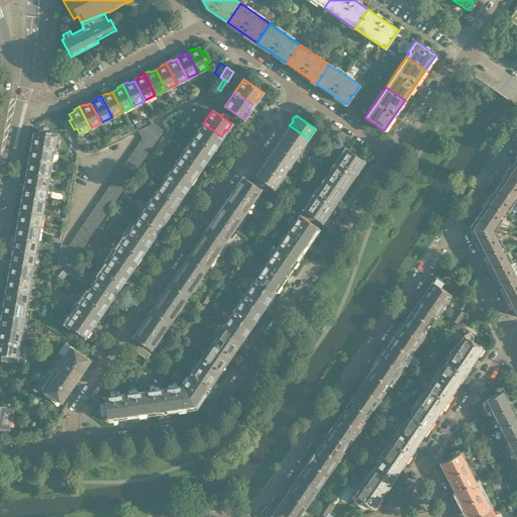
[(140,120),(135,123),(138,128),(143,125),(140,120)]
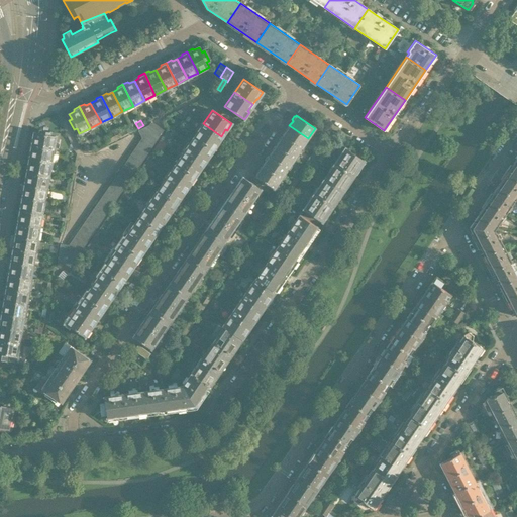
[(151,121),(150,123),(148,125),(162,134),(163,132),(164,130),(151,121)]
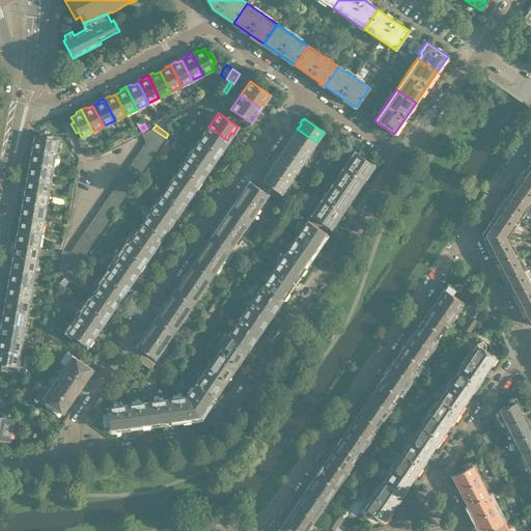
[(223,146),(227,140),(208,127),(199,140),(219,155),(224,146),(223,146)]
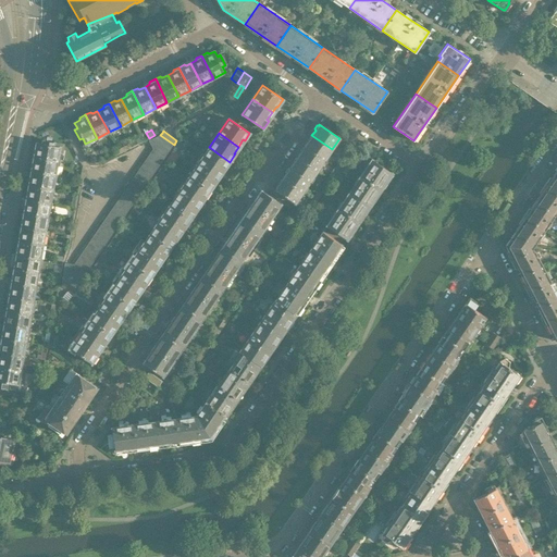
[(174,145),(160,135),(149,140),(153,149),(169,152),(174,145)]
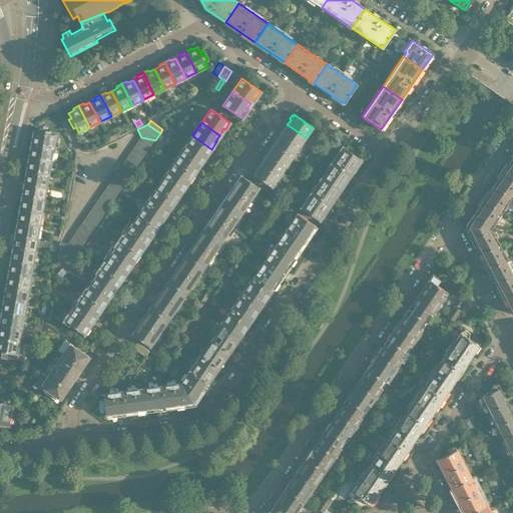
[(306,137),(287,124),(287,125),(286,125),(284,128),(284,130),(281,134),(299,146),(306,137)]
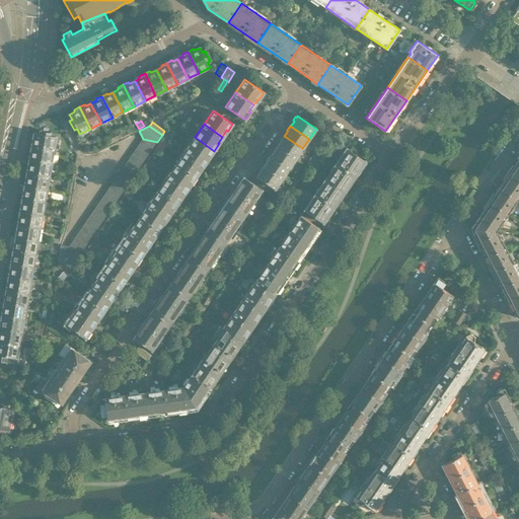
[(131,127),(125,129),(128,135),(134,132),(131,127)]
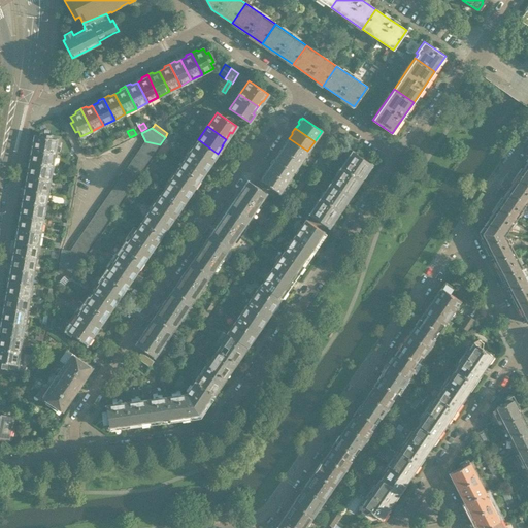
[(33,146),(32,149),(55,153),(57,139),(52,138),(52,135),(41,133),(40,136),(35,135),(34,140),(32,141),(31,145),(33,146)]
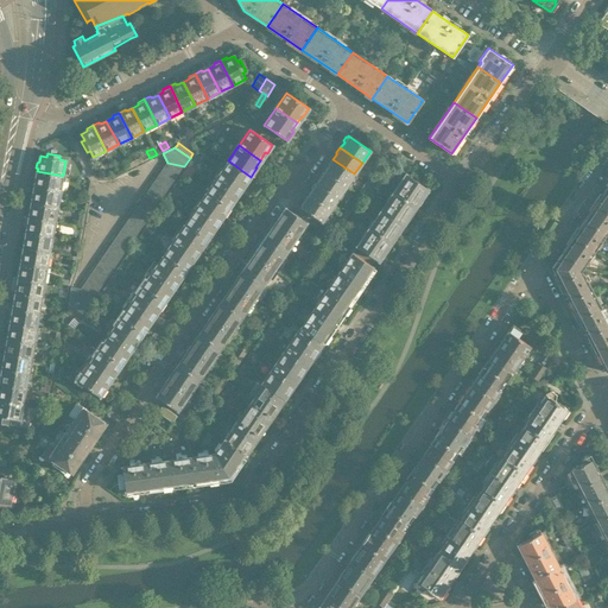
[(203,159),(196,154),(192,159),(200,164),(203,159)]
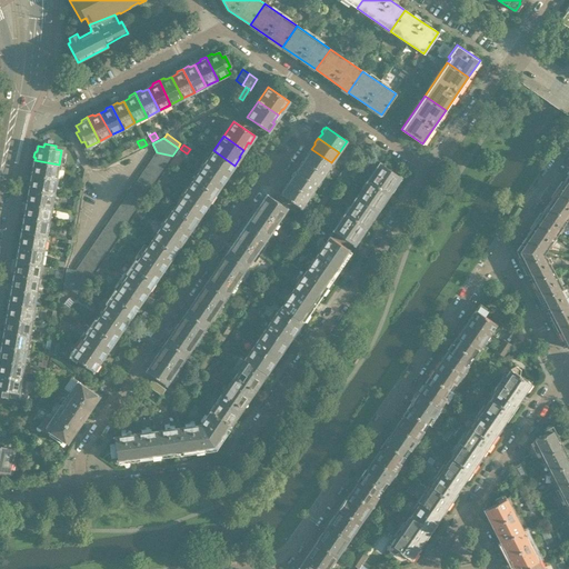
[(331,162),(311,149),(310,150),(309,150),(307,153),(307,155),(303,160),(323,173),(331,162)]
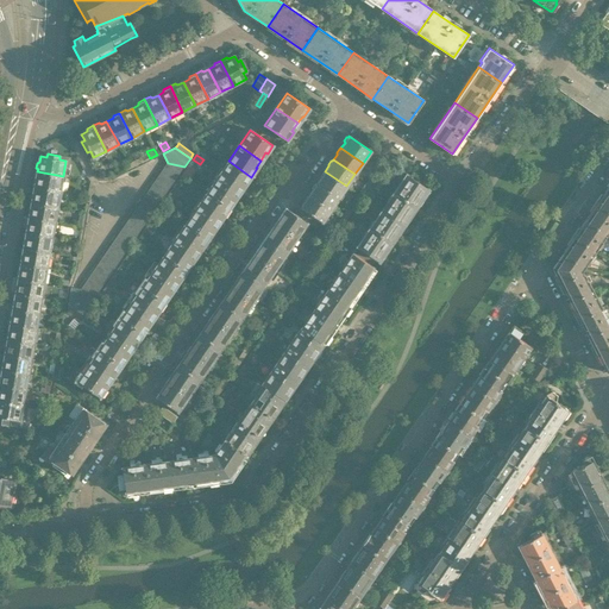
[(251,177),(228,161),(218,177),(239,192),(244,184),(245,186),(251,177)]
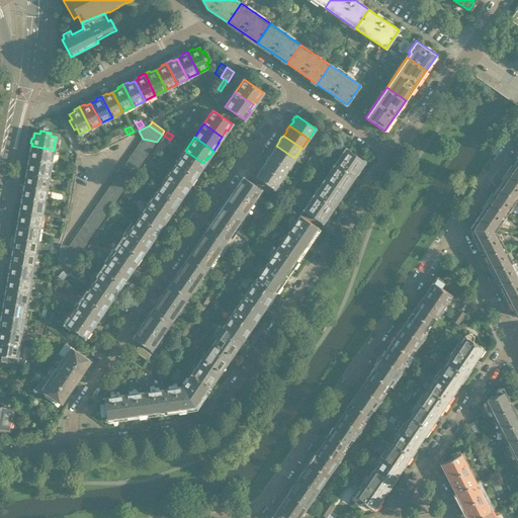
[(153,148),(157,142),(143,139),(141,144),(153,148)]
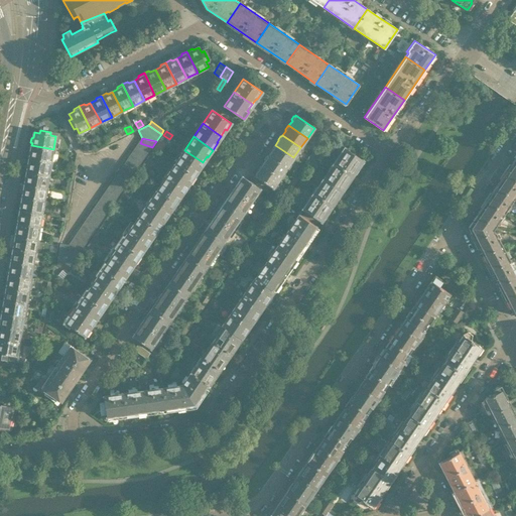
[(152,147),(140,143),(139,143),(137,148),(148,153),(152,147)]
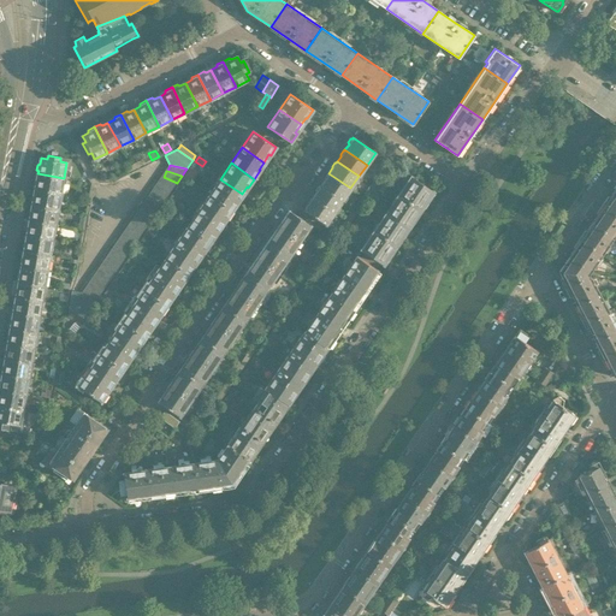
[(36,179),(34,181),(34,185),(35,187),(35,189),(61,194),(64,178),(37,173),(36,179)]
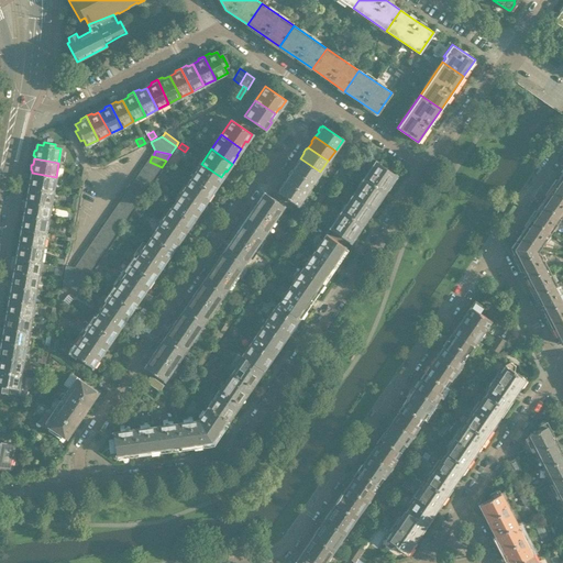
[(320,172),(300,158),(300,159),(298,159),(296,163),(296,164),(294,168),(313,183),(320,172)]
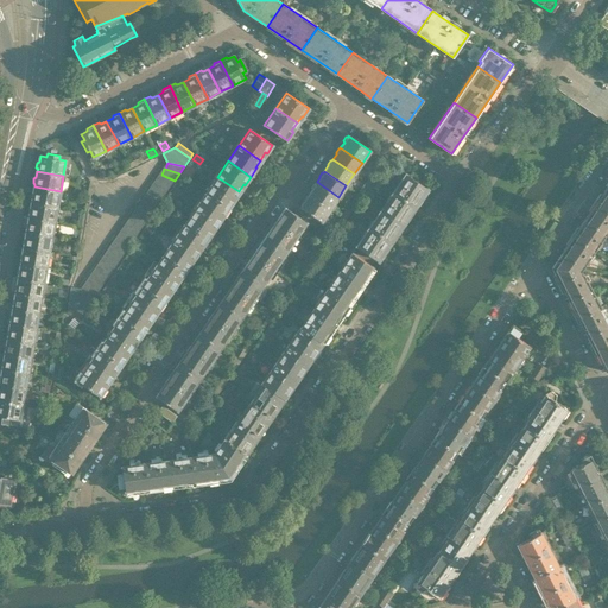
[(175,181),(162,175),(159,175),(157,181),(170,187),(175,181)]
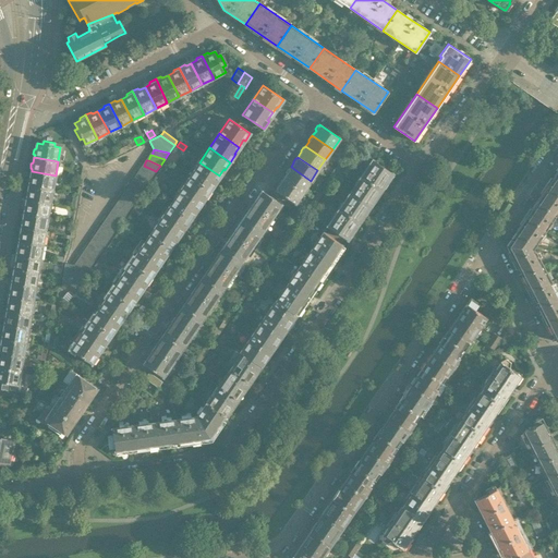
[(373,160),(350,192),(370,206),(392,173),(373,160)]
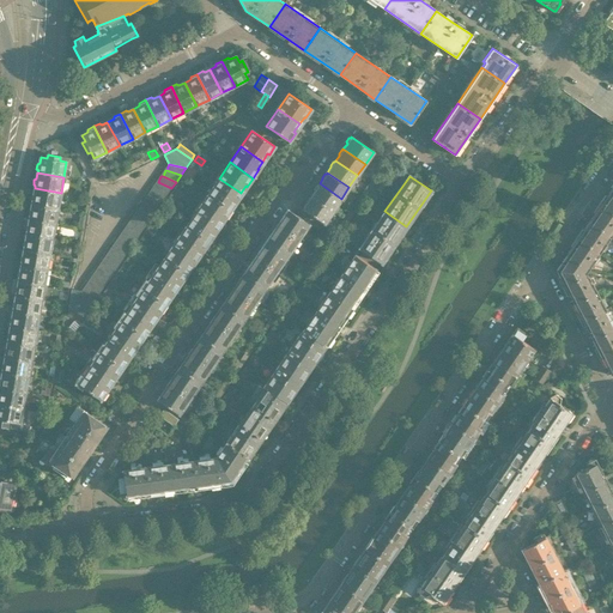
[(236,200),(241,193),(219,178),(208,194),(231,210),(237,201),(236,200)]
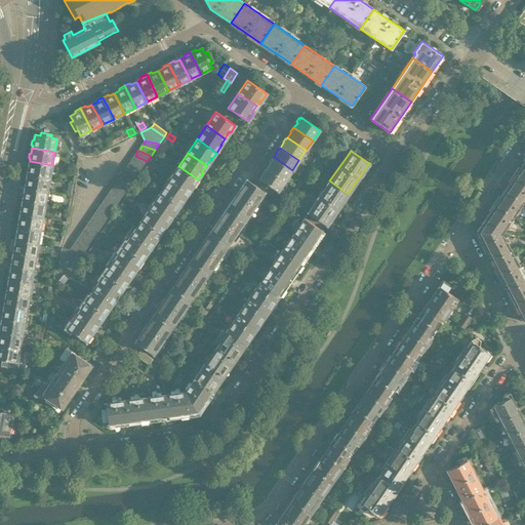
[(147,161),(135,156),(134,156),(131,161),(143,167),(147,161)]
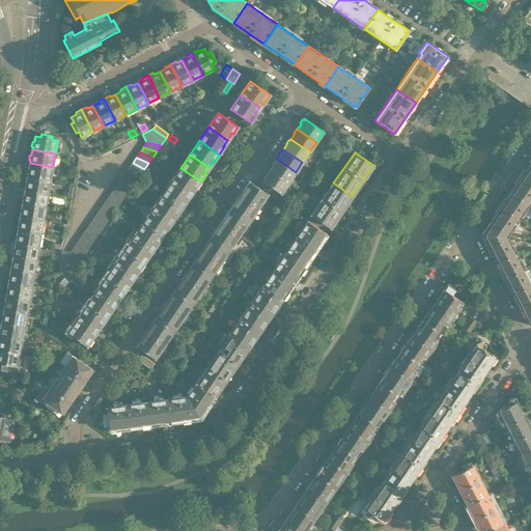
[(296,172),(277,159),(276,160),(275,161),(272,164),(273,165),(270,169),(289,182),(296,172)]
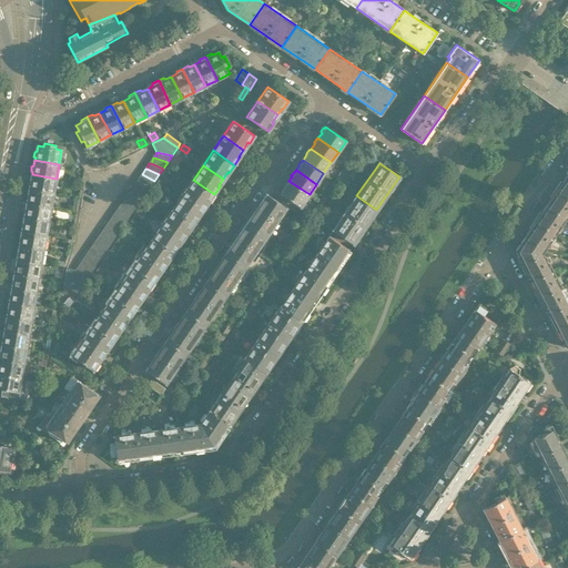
[(169,178),(163,173),(160,179),(165,182),(169,178)]
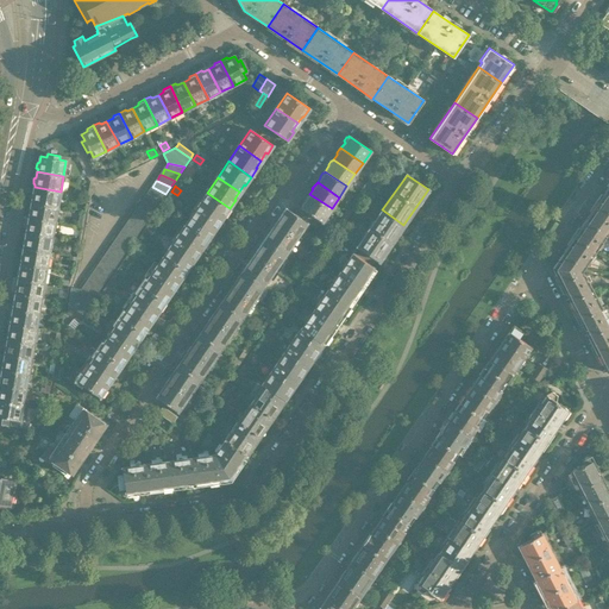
[(608,186),(597,203),(608,211),(608,186)]
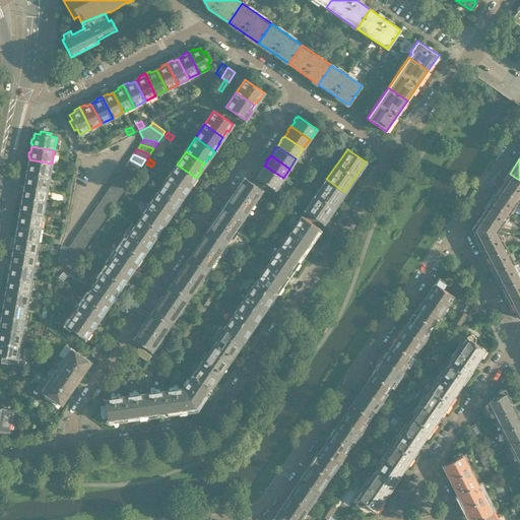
[(28,165),(26,165),(25,169),(27,171),(27,173),(49,176),(52,164),(29,159),(28,165)]
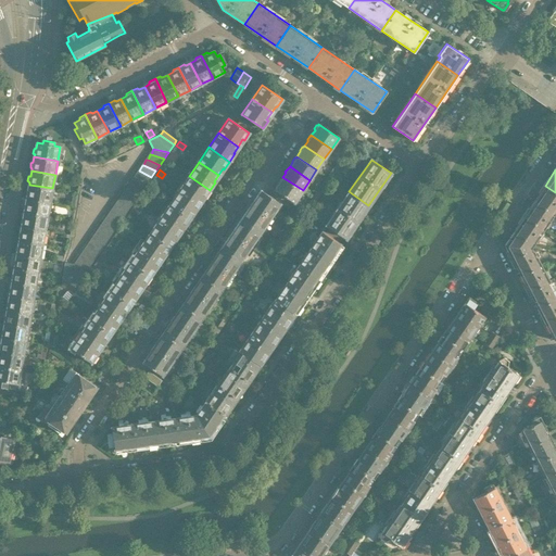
[(151,177),(139,171),(138,171),(135,176),(147,182),(151,177)]
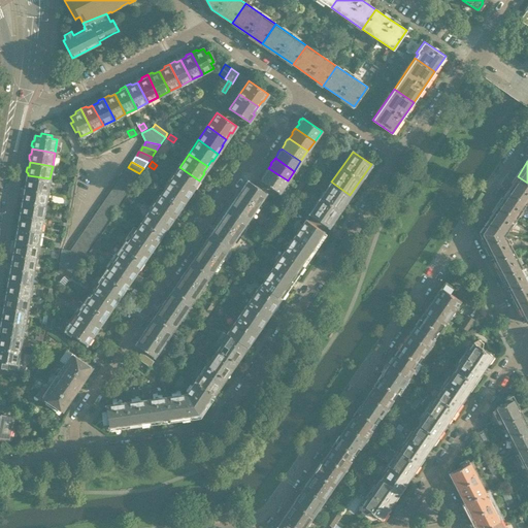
[(139,173),(128,167),(124,172),(135,179),(139,173)]
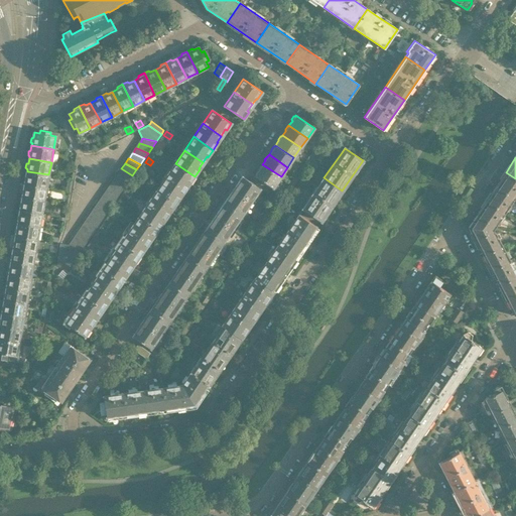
[(195,176),(175,163),(166,176),(184,188),(188,182),(189,183),(195,176)]
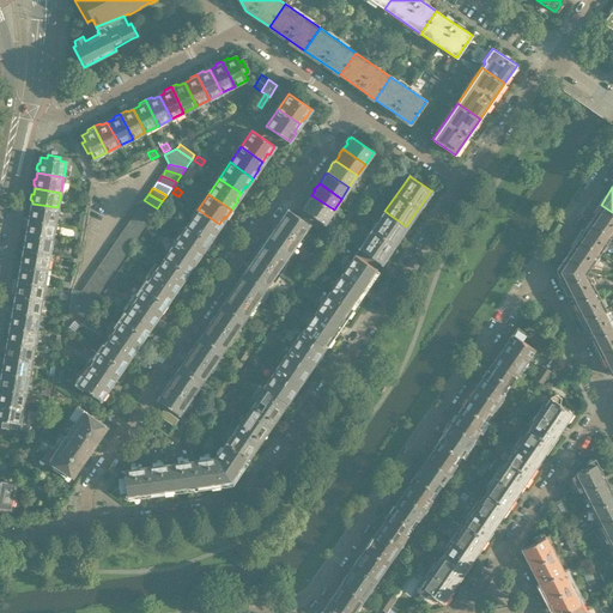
[(334,210),(311,195),(310,196),(309,196),(307,201),(307,202),(303,208),(325,223),(334,210)]
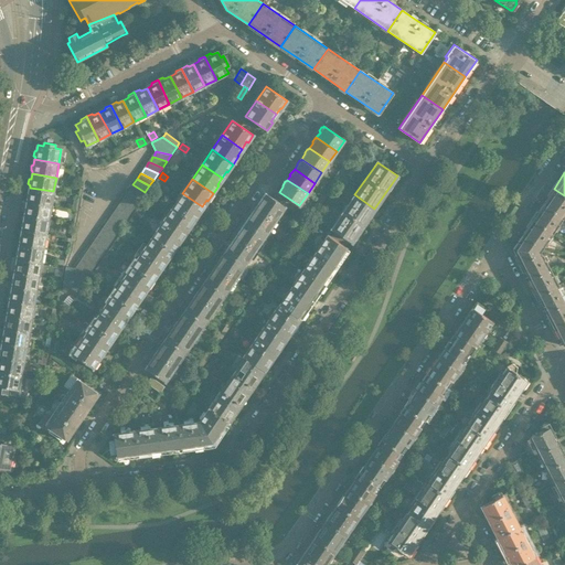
[(145,192),(132,184),(129,190),(141,198),(145,192)]
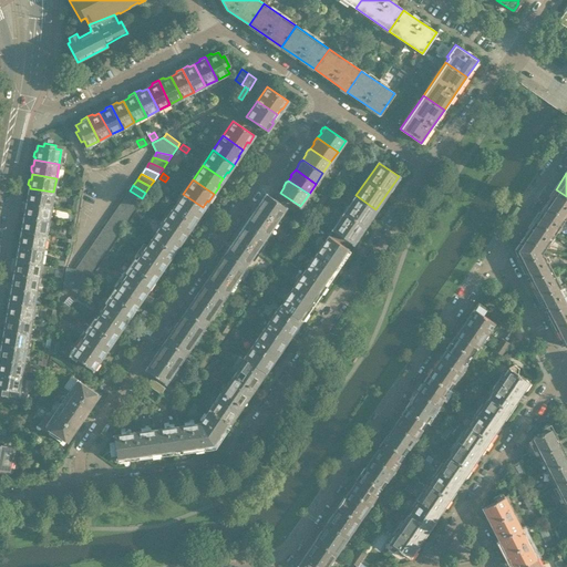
[(29,193),(27,194),(26,198),(28,200),(27,203),(51,206),(53,192),(30,188),(29,193)]
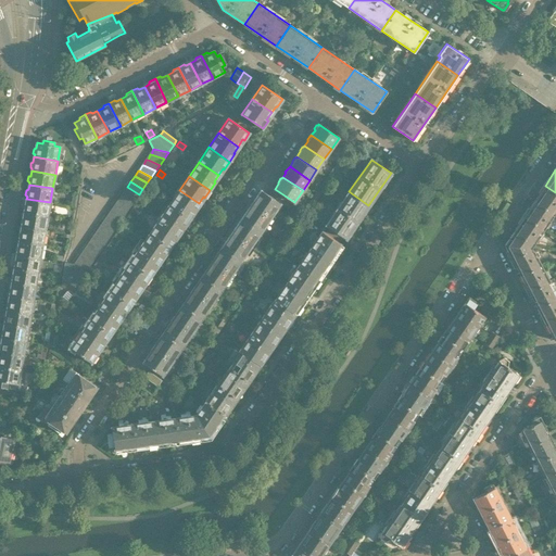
[(555,192),(545,186),(534,201),(555,214),(555,212),(555,192)]
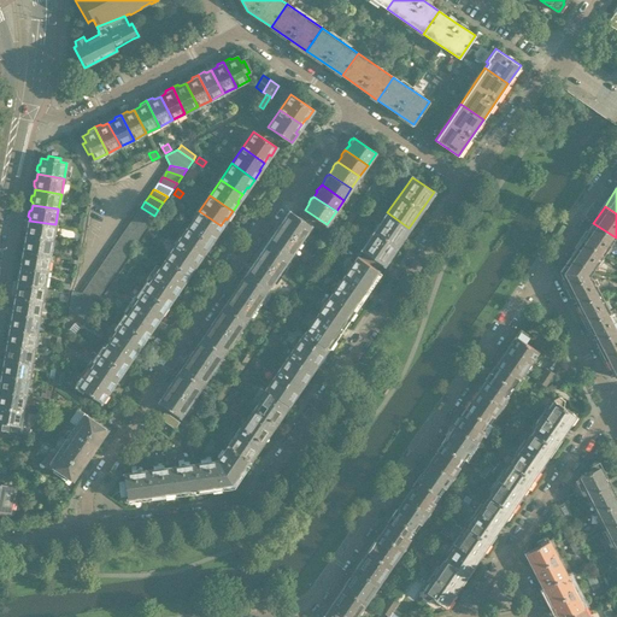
[(154,216),(141,207),(137,213),(151,222),(154,216)]
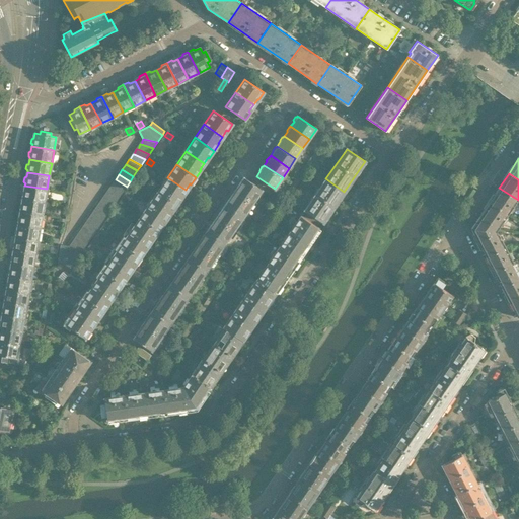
[(186,190),(167,177),(158,191),(177,204),(182,197),(181,196),(186,190)]
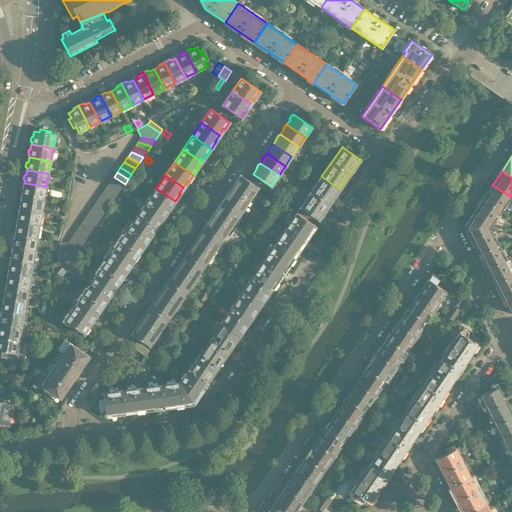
[(240,175),(222,201),(240,214),(258,187),(240,175)]
